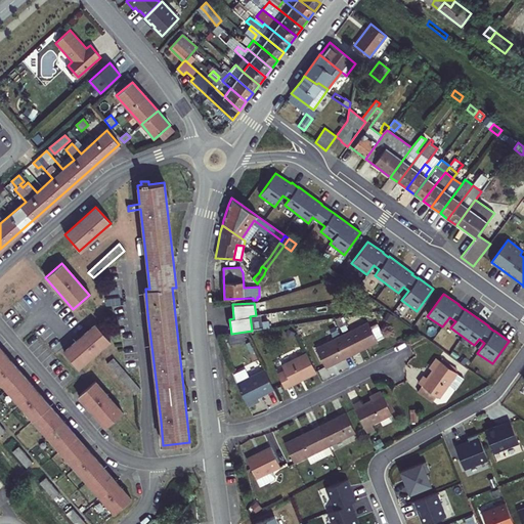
[(342,336),(351,354),(377,342),(377,341),(383,337),(377,323),(369,326),(367,322),(342,336)]
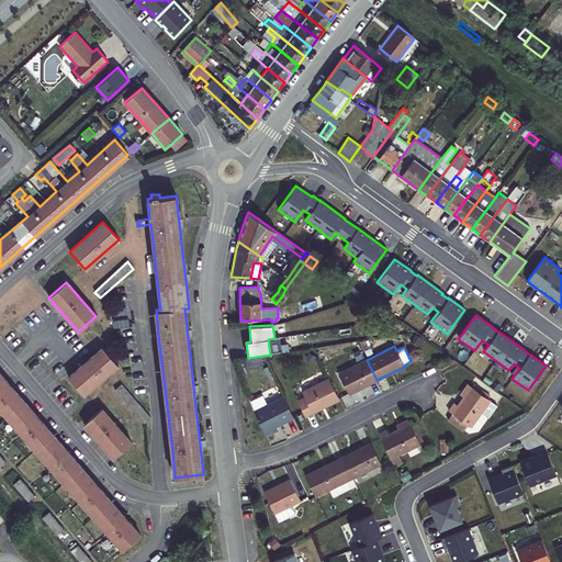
[(83,395),(117,366),(102,347),(68,377),(83,395)]
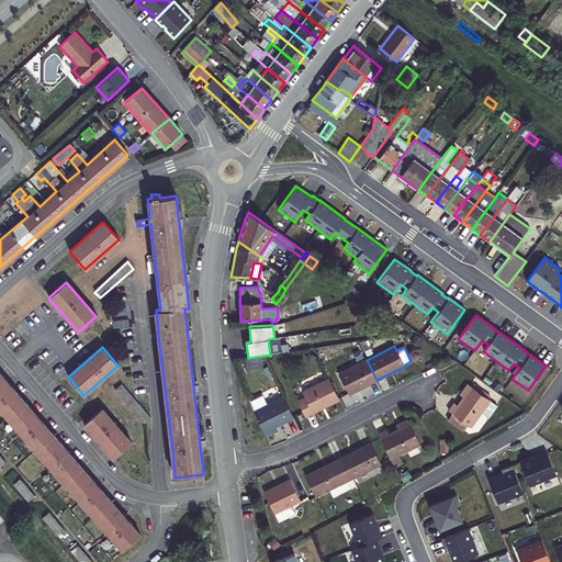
[(348,394),(377,380),(367,360),(338,374),(348,394)]
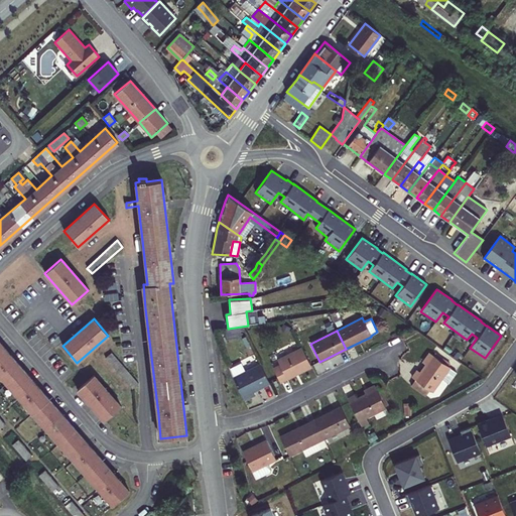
[(0,364),(11,356),(0,343),(0,364)]
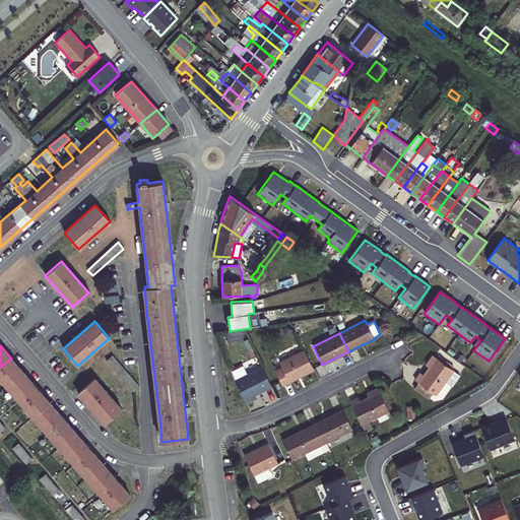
[(275,371),(281,385),(314,370),(305,350),(279,364),(281,368),(275,371)]
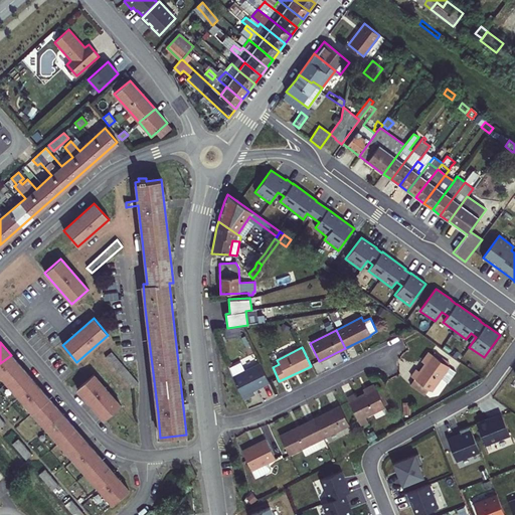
[(112,352),(106,357),(132,387),(138,382),(112,352)]
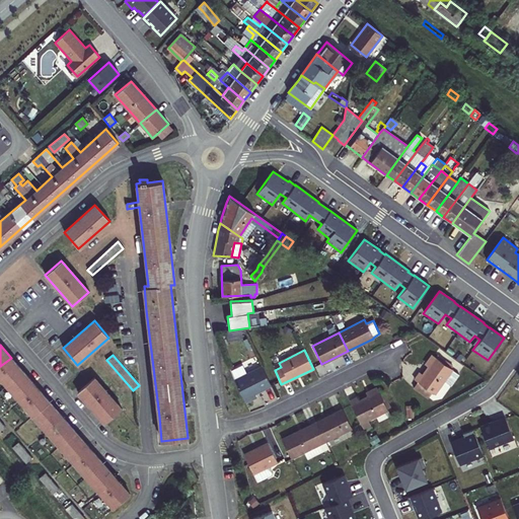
[(422,374),(420,372),(415,380),(418,382),(432,392),(435,394),(444,381),(450,386),(458,374),(432,355),(427,362),(430,364),(428,367),(422,374)]
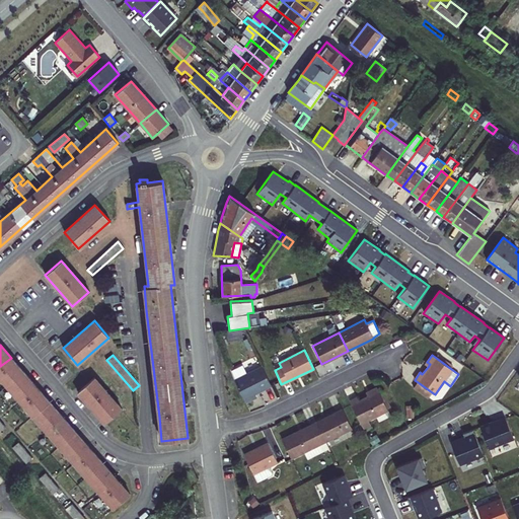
[(0,377),(42,426),(114,508),(130,494),(69,424),(11,358),(0,366),(0,377)]
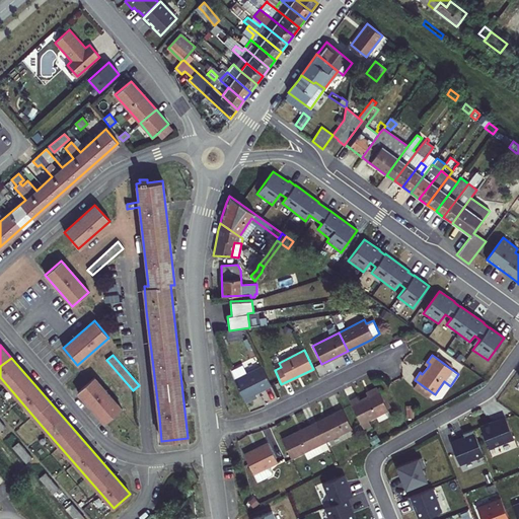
[(242,366),(230,372),(234,380),(246,375),(242,366)]
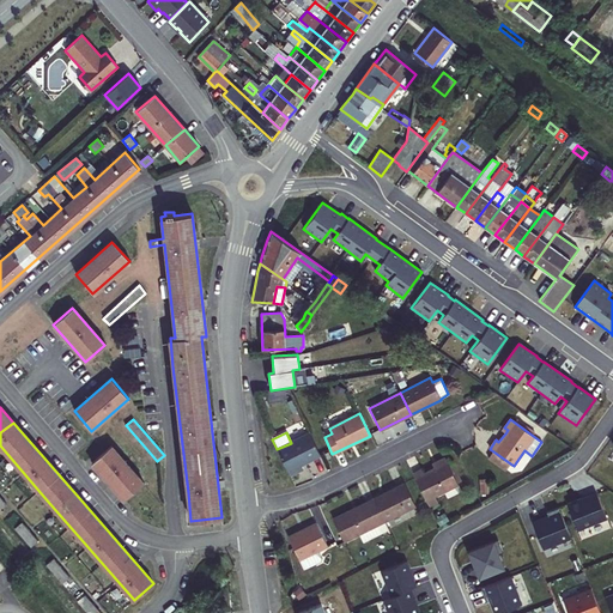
[(291,443),(277,449),(290,475),(298,472),(296,468),(301,466),(320,455),(309,434),(291,443)]
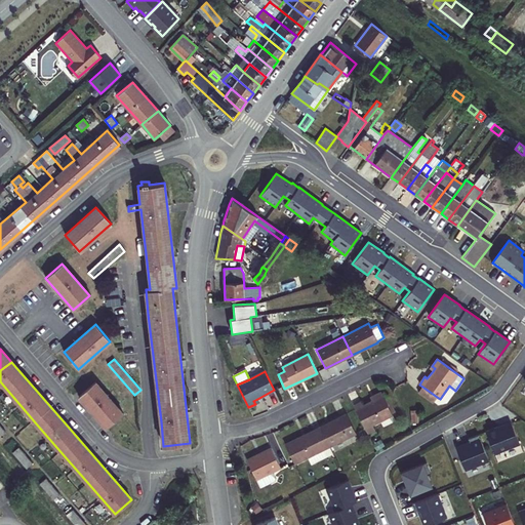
[(122,413),(95,381),(79,396),(107,428),(122,413)]
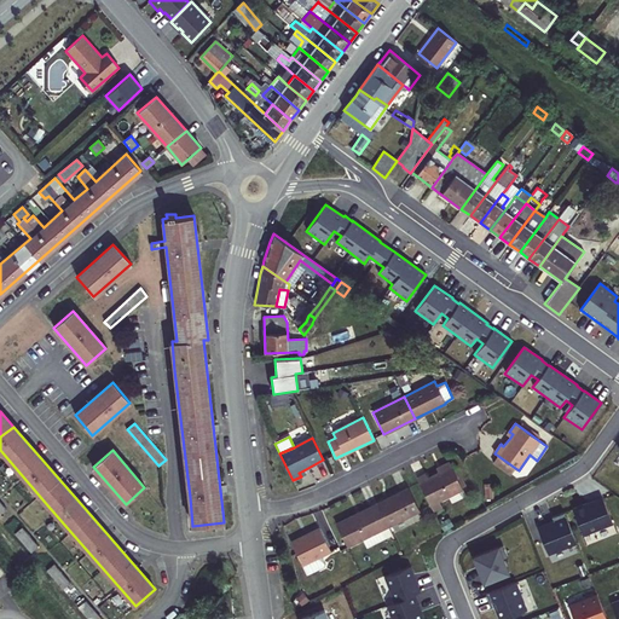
[(515,468),(498,456),(493,463),(510,474),(515,468)]
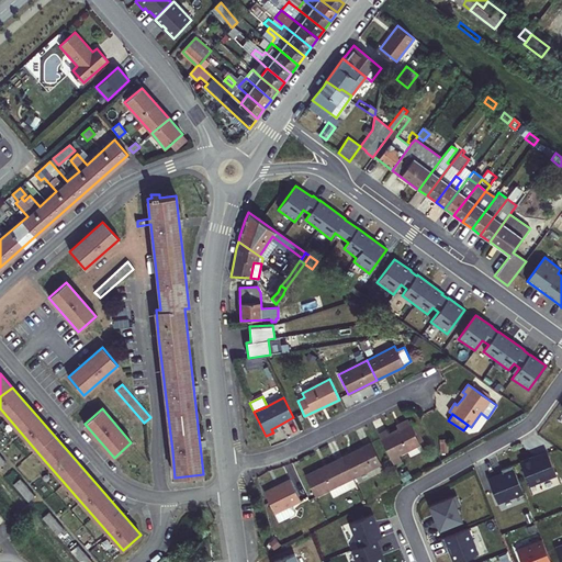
[(402,428),(398,429),(388,435),(385,431),(379,435),(380,438),(391,459),(420,445),(408,420),(401,424),(402,428)]
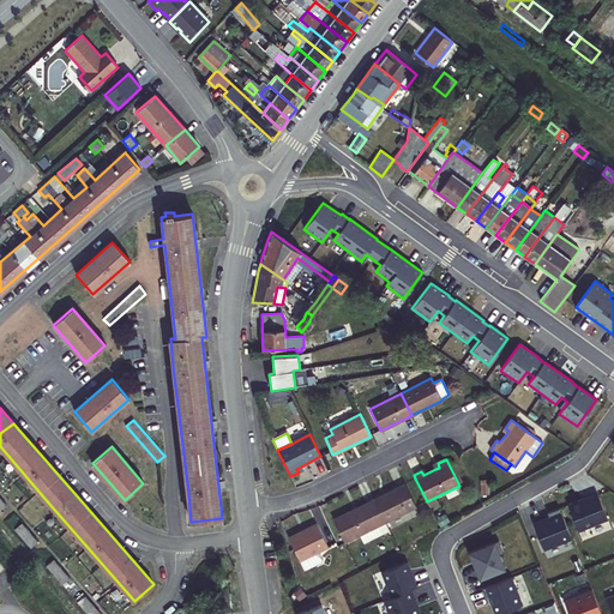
[(404,483),(374,499),(386,522),(416,506),(404,483)]
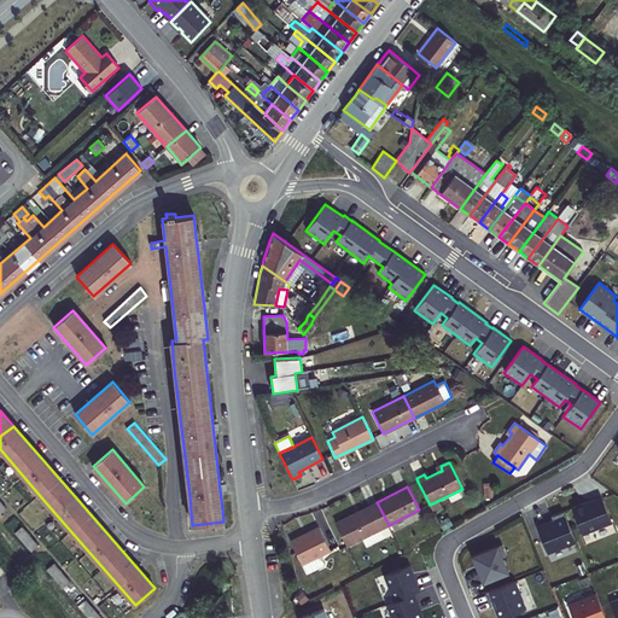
[(611,523),(601,497),(587,503),(586,502),(571,508),(582,535),(611,523)]
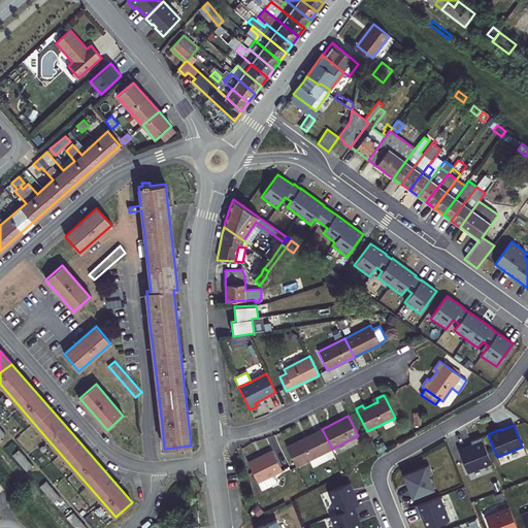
[(322,429),(286,447),(296,466),(332,449),(322,429)]
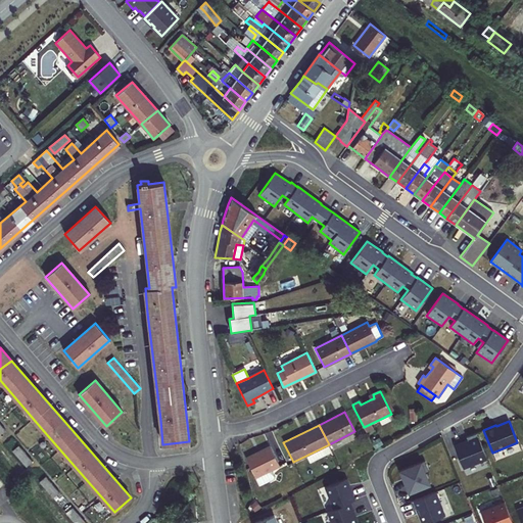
[(477,436),(456,445),(466,468),(486,459),(477,436)]
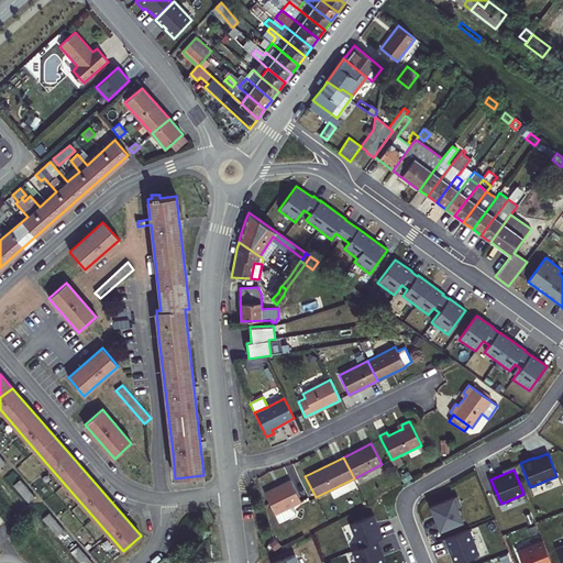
[(290,479),(265,494),(275,514),(290,506),(301,500),(290,479)]
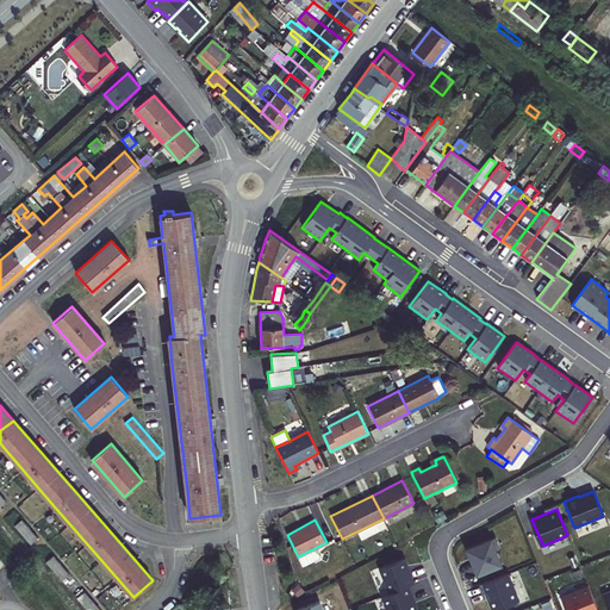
[(37,539),(22,521),(14,526),(30,543),(37,539)]
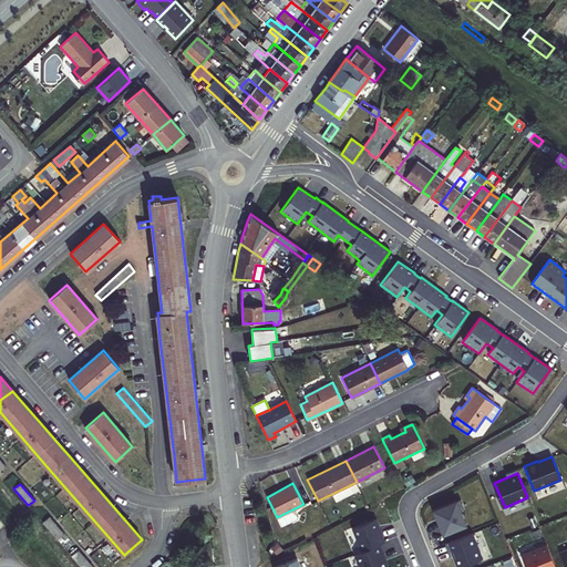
[(456,504),(433,514),(443,538),(466,528),(456,504)]
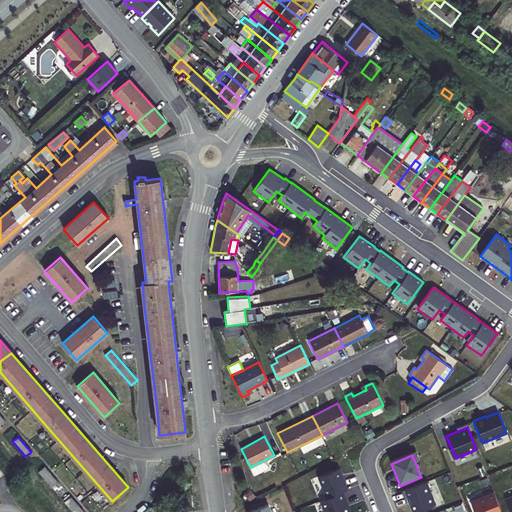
[(264,460),(250,467),(254,475),(266,469),(267,465),(264,460)]
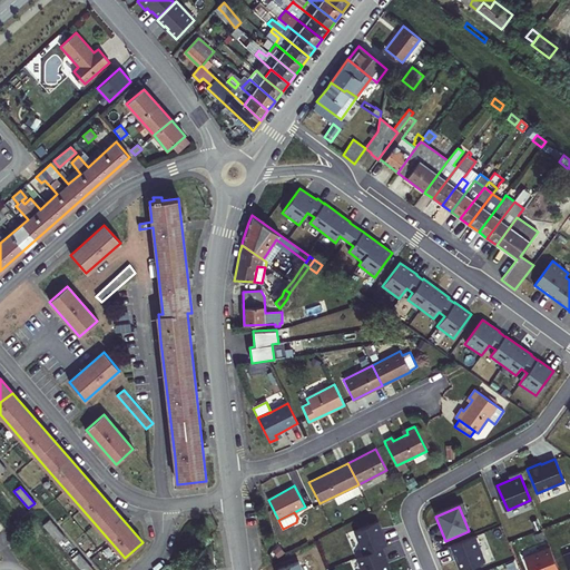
[(64,536),(49,519),(42,524),(57,541),(64,536)]
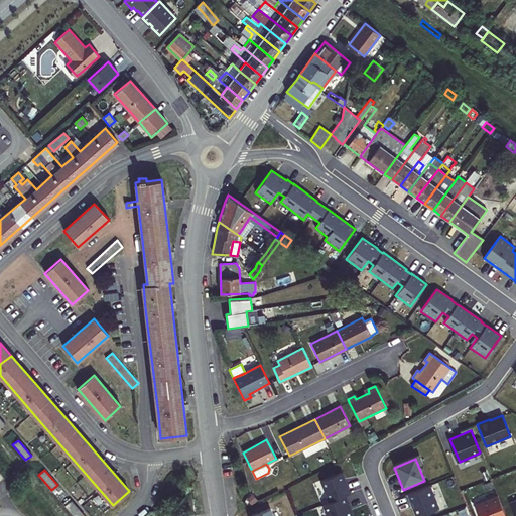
[(340,470),(318,479),(329,501),(349,492),(340,470)]
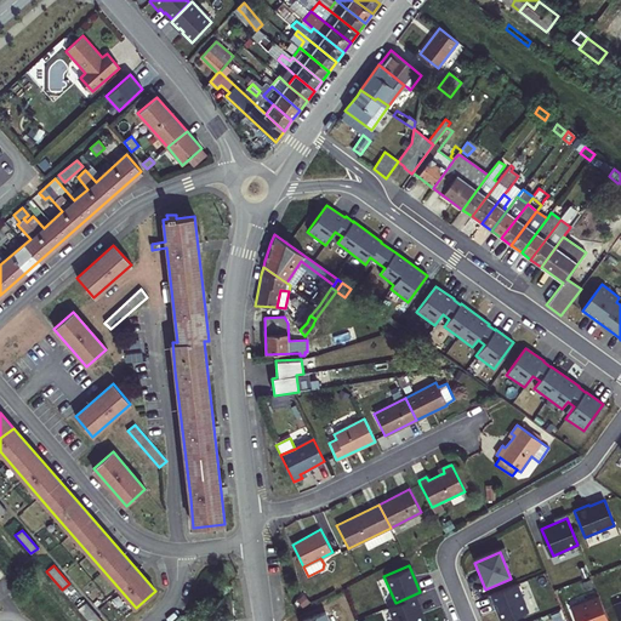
[(518,585),(493,596),(502,620),(506,620),(529,611),(518,585)]
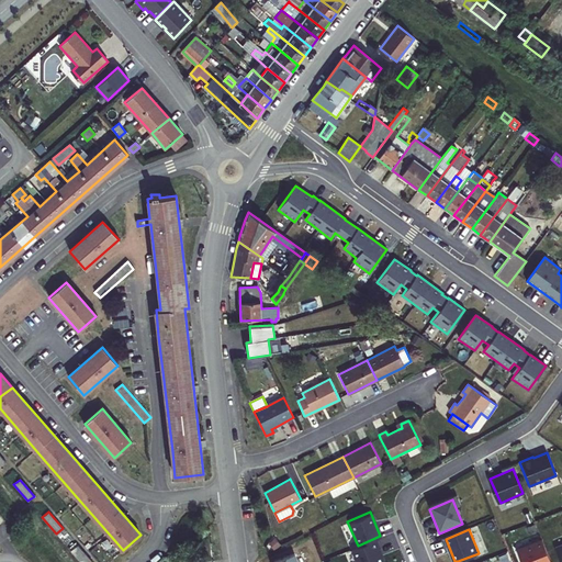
[(374,539),(351,549),(356,561),(382,561),(377,548),(378,548),(374,539)]
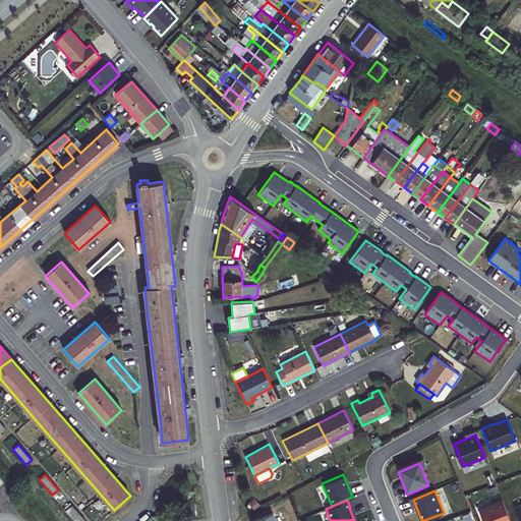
[(510,520),(502,501),(478,510),(482,520),(510,520)]
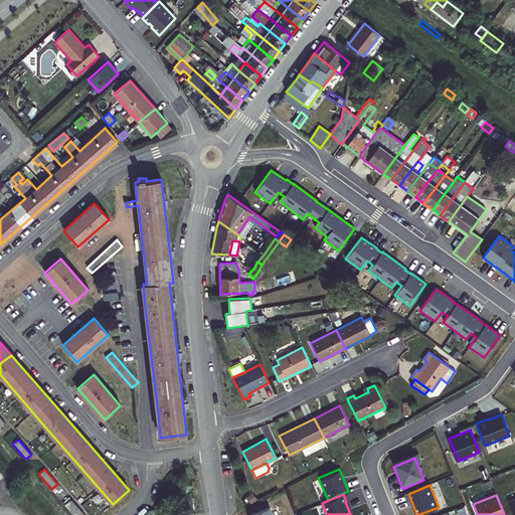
[(83,514),(70,500),(65,505),(73,514),(83,514)]
